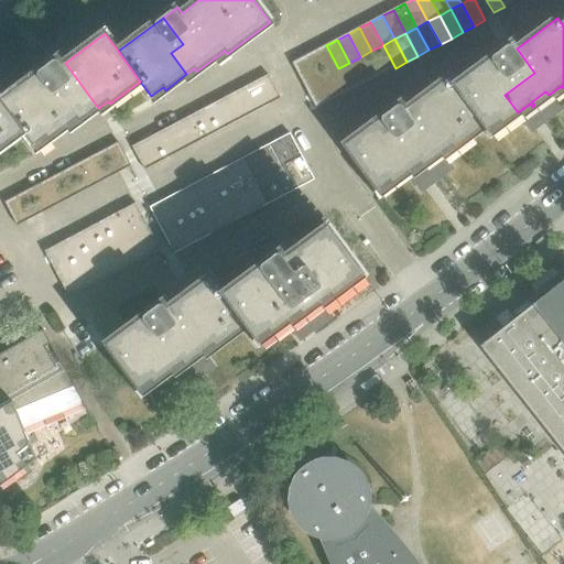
[(505,95),(534,73),(517,49),(512,42),(454,86),(483,127),(486,131),(499,121),(501,125),(518,112),(505,95)]
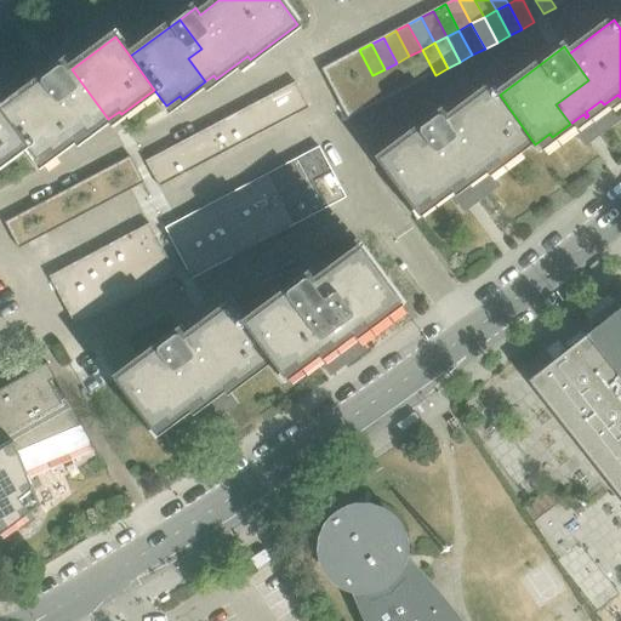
[(372,75),(359,50),(346,57),(359,83),(372,75)]
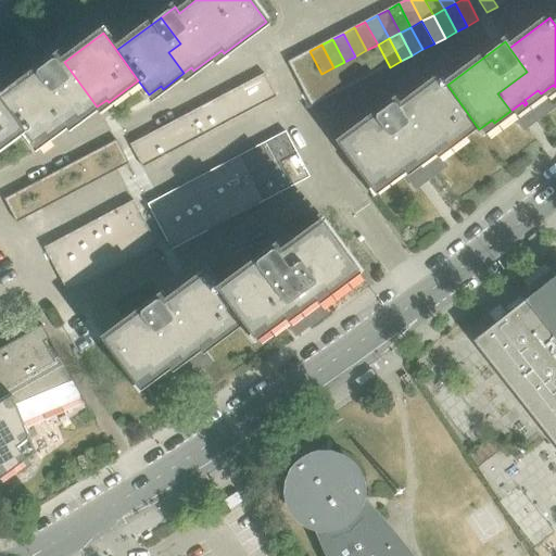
[(390,67),(378,45),(366,50),(378,73),(390,67)]
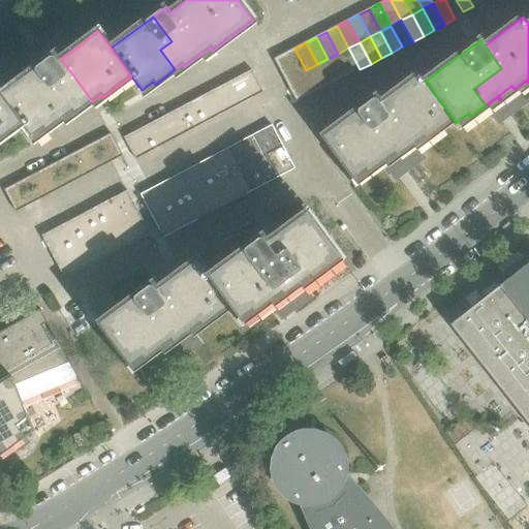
[(360,69),(348,48),(338,54),(349,74),(360,69)]
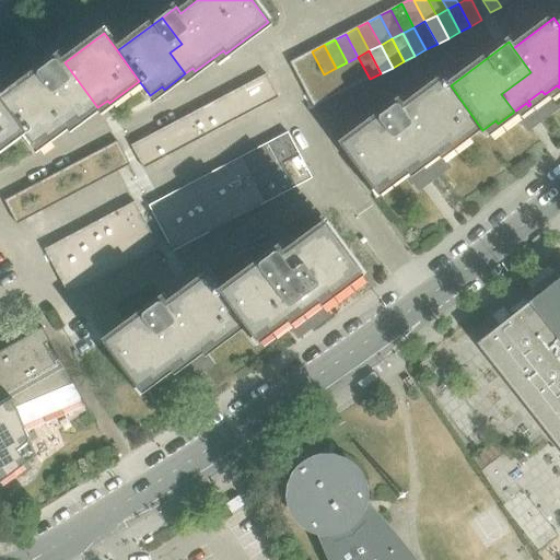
[(324,74),(312,51),(301,57),(313,80),(324,74)]
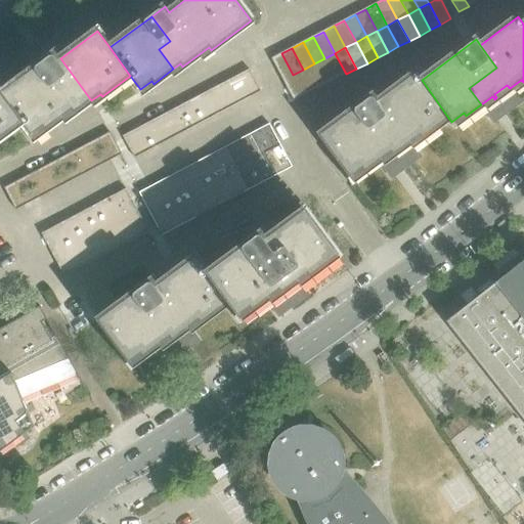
[(91,100),(60,58),(55,53),(0,94),(22,123),(31,136),(42,127),(45,130),(72,111),(74,114),(91,100)]
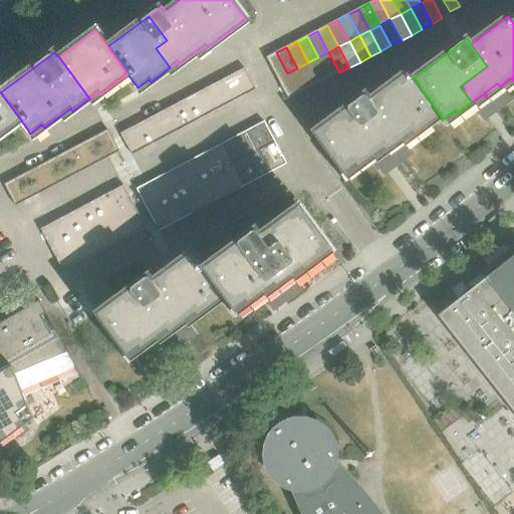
[(287,73),(276,52),(266,58),(277,79),(287,73)]
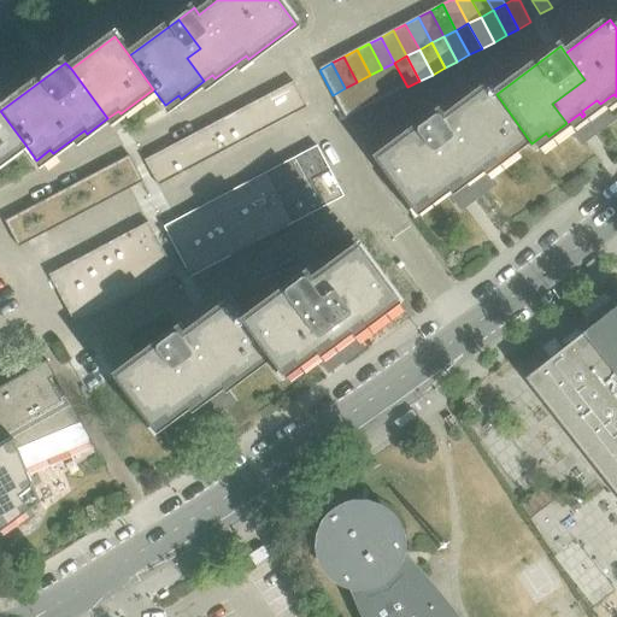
[(407,87),(394,63),(382,69),(395,94),(407,87)]
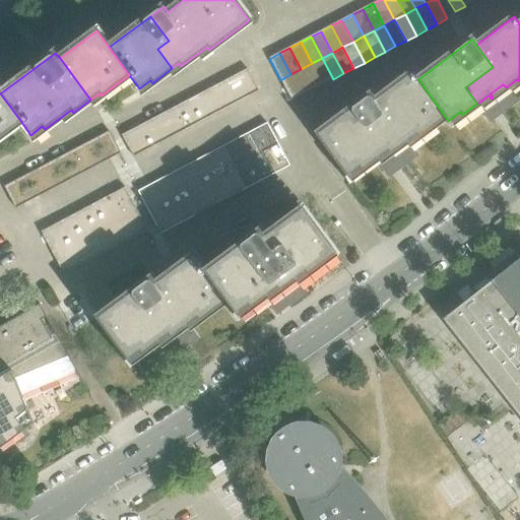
[(333,79),(322,58),(312,63),(323,84),(333,79)]
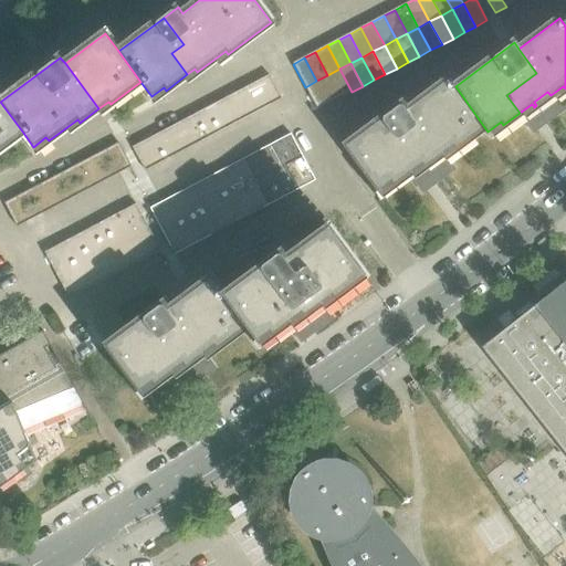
[(352,92),(339,69),(327,75),(339,98),(352,92)]
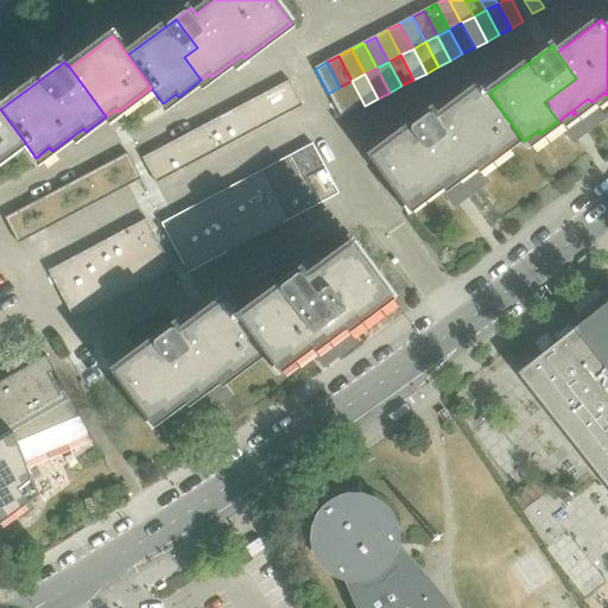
[(303,107),(289,81),(277,88),(290,113),(303,107)]
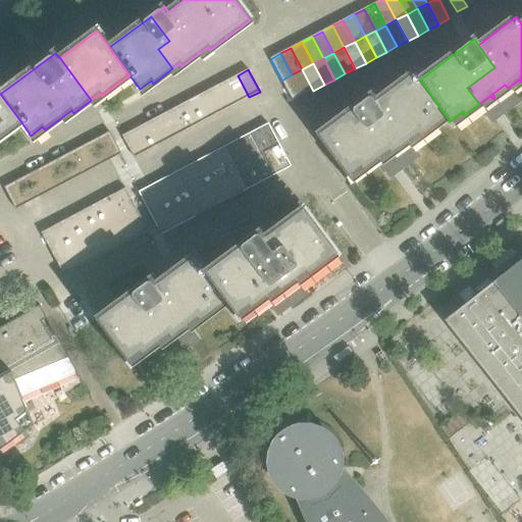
[(313,91),(302,69),(292,74),(303,96),(313,91)]
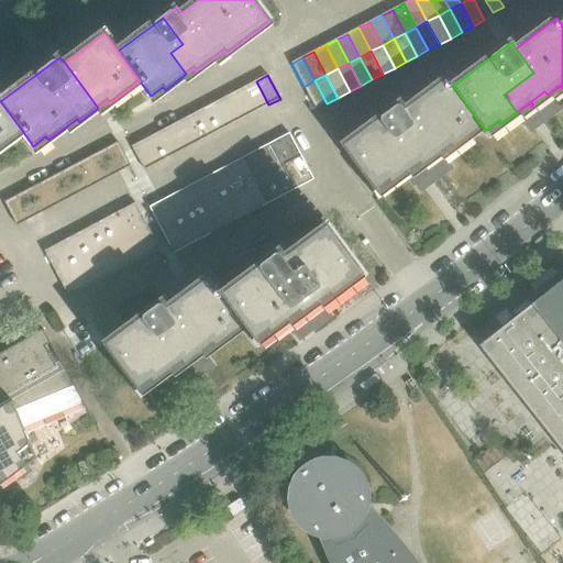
[(482,127),(453,86),(446,78),(406,109),(423,132),(394,155),(407,173),(419,163),(421,166),(423,164),(421,161),(435,151),(438,154),(450,145),(452,148),(482,127)]
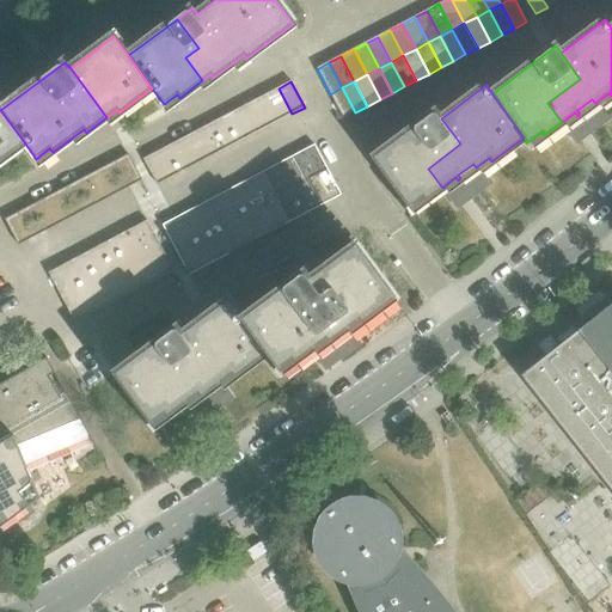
[(355,112),(342,87),(330,95),(343,118),(355,112)]
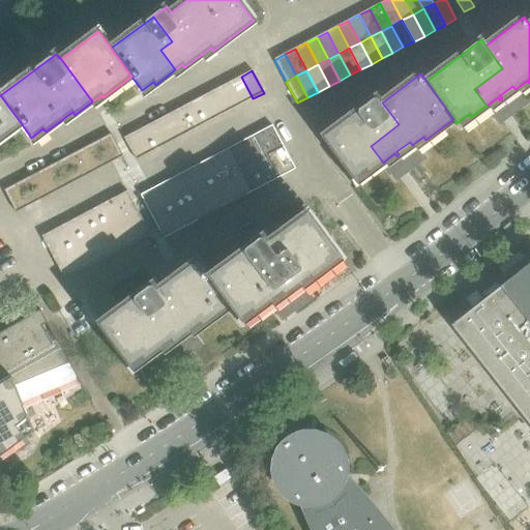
[(253,98),(241,77),(231,82),(242,105),(253,98)]
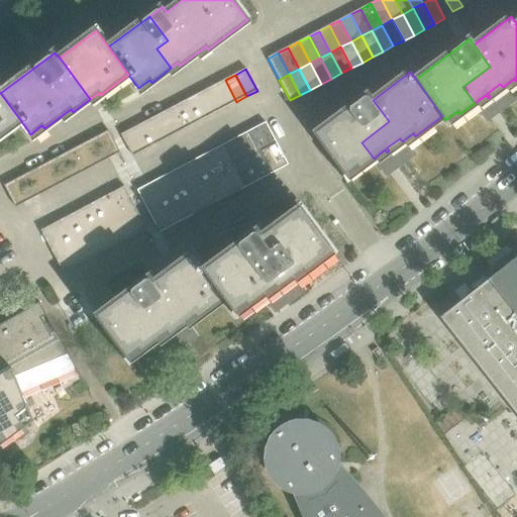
[(236,102),(225,80),(215,86),(226,107),(236,102)]
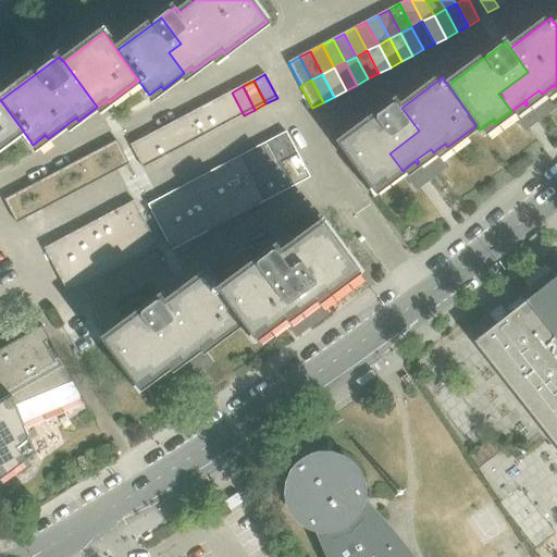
[(244,115),(232,93),(220,98),(233,121),(244,115)]
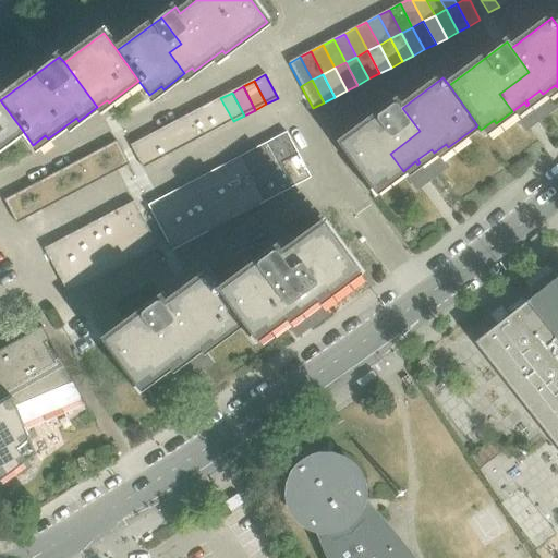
[(233,121),(220,98),(209,105),(221,128),(233,121)]
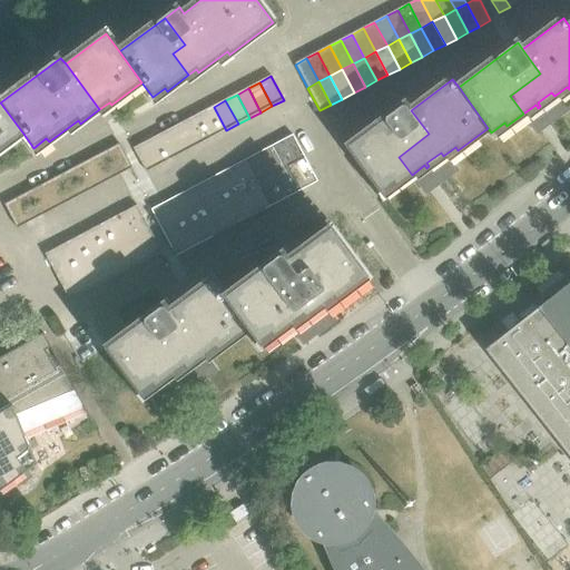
[(0,150),(23,134),(0,102),(0,101),(0,150)]
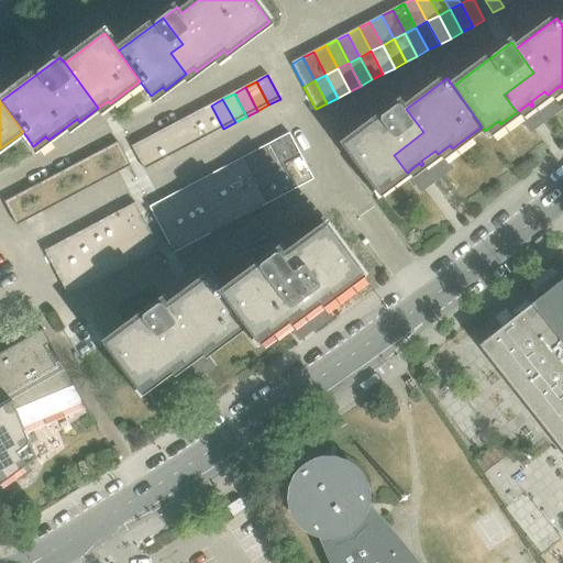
[(394,155),(423,132),(406,109),(401,102),(342,146),(375,190),(388,181),(390,185),(407,173),(394,155)]
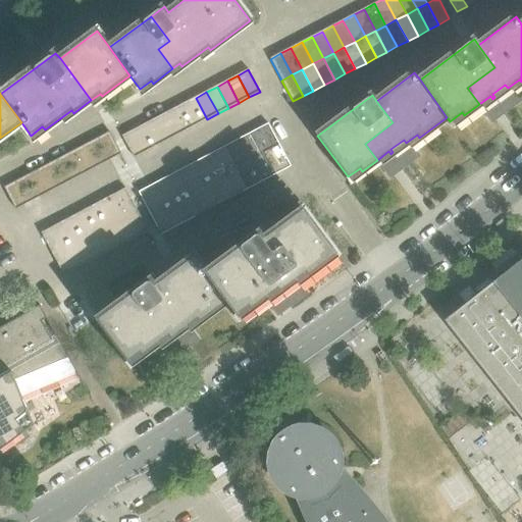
[(207,119),(196,98),(186,103),(197,124),(207,119)]
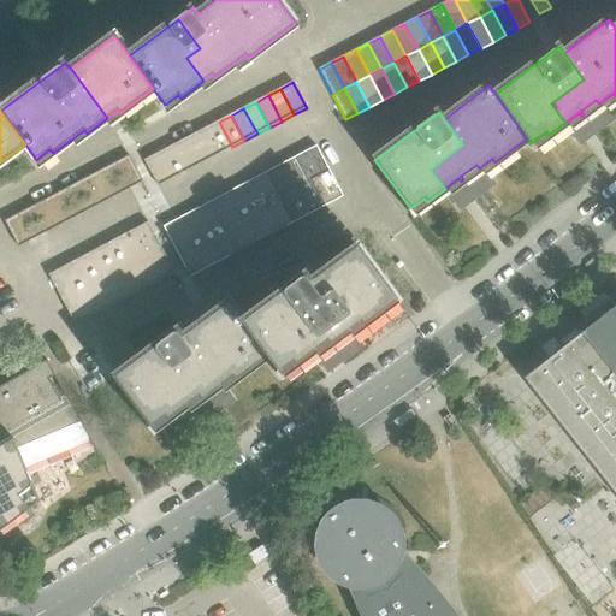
[(232,147),(219,122),(206,128),(220,154),(232,147)]
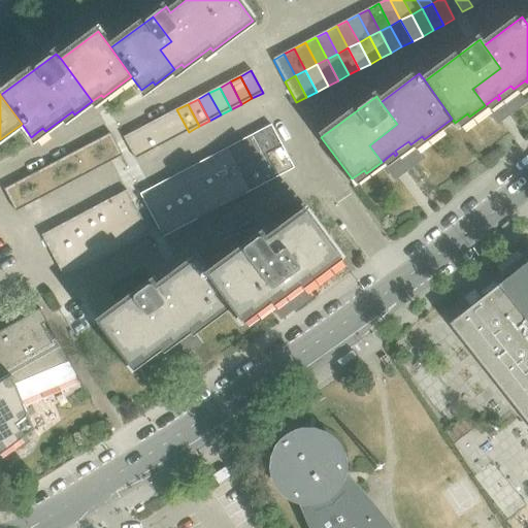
[(189,132),(176,109),(166,116),(177,137),(189,132)]
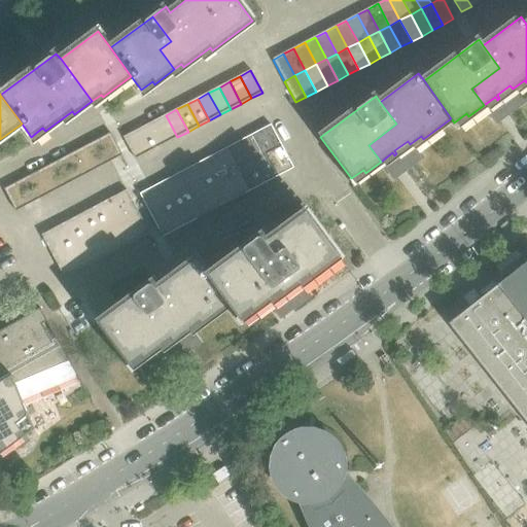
[(177,137),(166,115),(155,120),(167,143),(177,137)]
